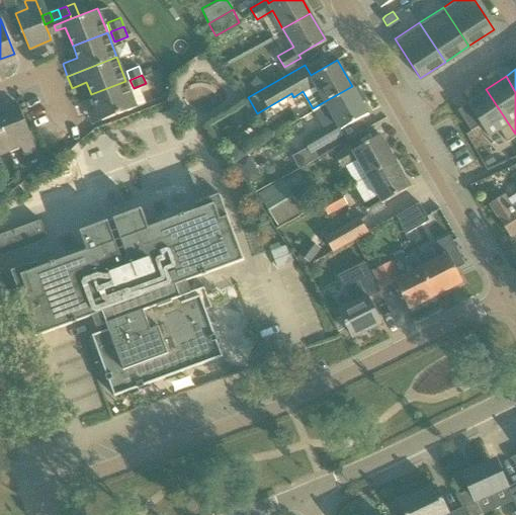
[(91,94),(95,106),(81,111),(86,124),(100,119),(100,118),(136,105),(125,81),(91,94)]
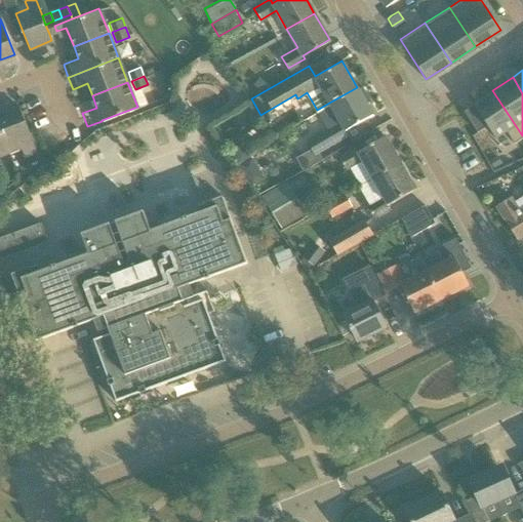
[(371,114),(357,87),(329,103),(340,122),(325,130),(325,129),(306,141),(313,152),(347,132),(345,129),(371,114)]
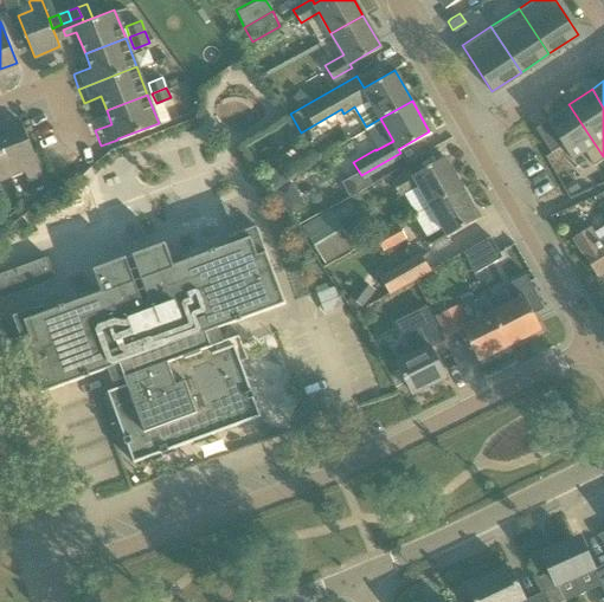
[(603,156),(569,104),(546,120),(561,143),(571,157),(584,150),(592,163),(603,156)]
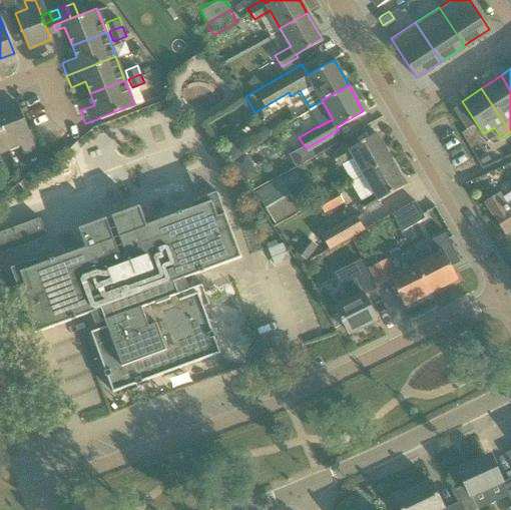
[(20,143),(22,151),(35,146),(18,103),(0,109),(0,127),(8,148),(20,143)]
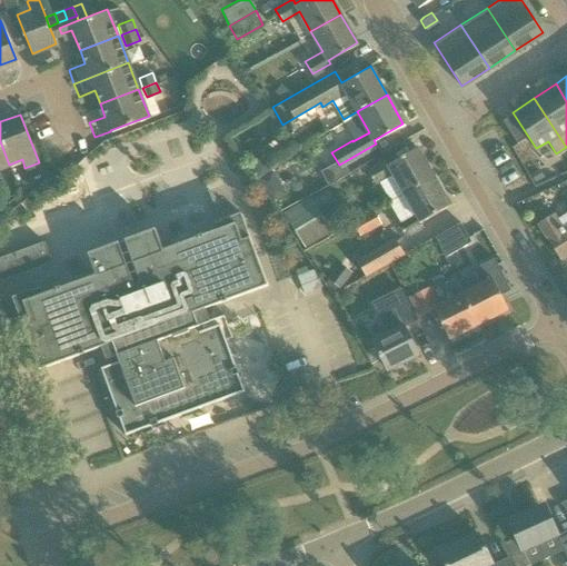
[(0,167),(9,165),(0,141),(0,167)]
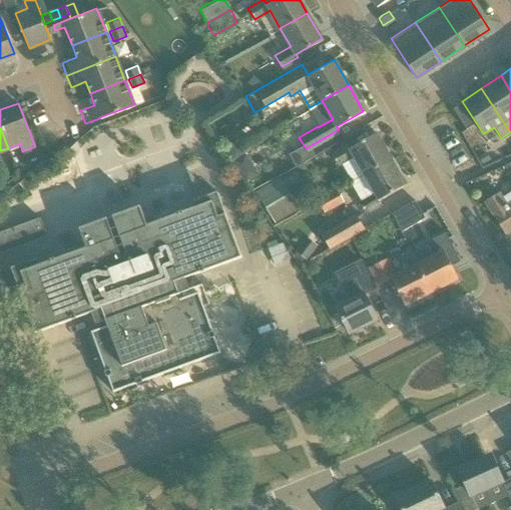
[(363,172),(390,157),(375,131),(349,146),(347,142),(331,151),(338,162),(353,154),(363,172)]
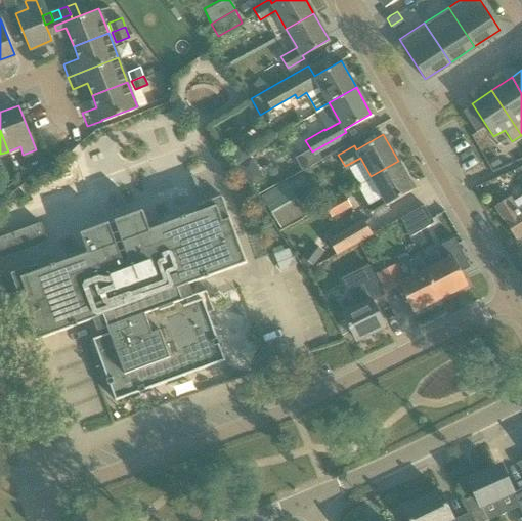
[(494,155),(485,161),(489,167),(498,162),(494,155)]
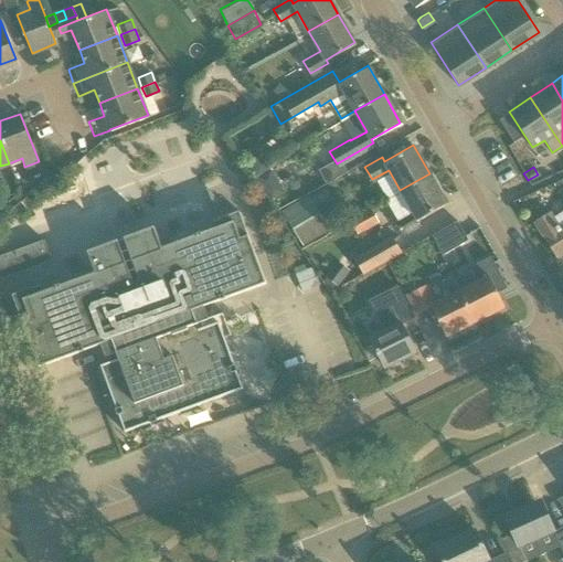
[(446,202),(429,173),(400,190),(411,210),(394,219),(401,232),(418,222),(416,219),(446,202)]
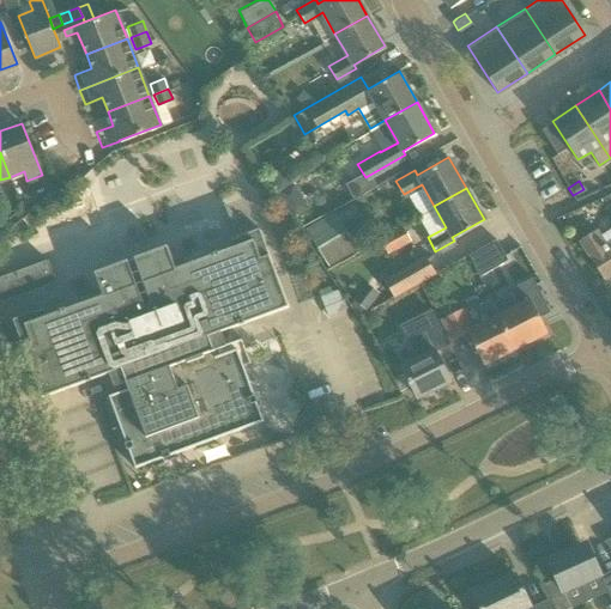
[(356,247),(333,209),(304,226),(327,265),(356,247)]
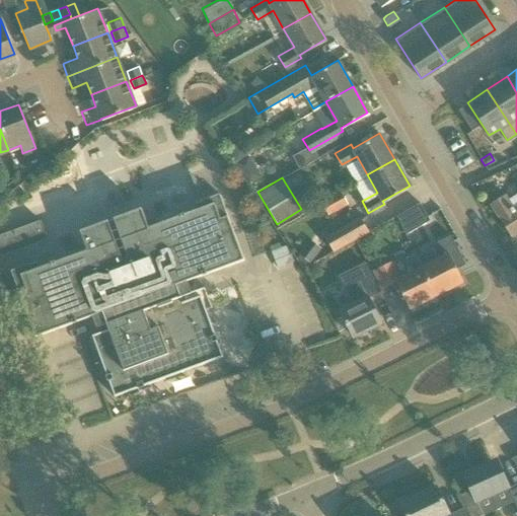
[(340,190),(321,201),(327,213),(347,203),(340,190)]
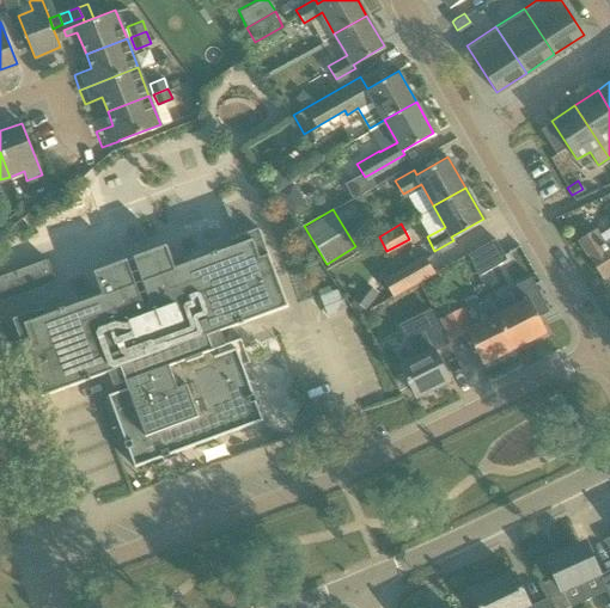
[(609,240),(605,244),(595,227),(577,238),(602,278),(609,272),(609,240)]
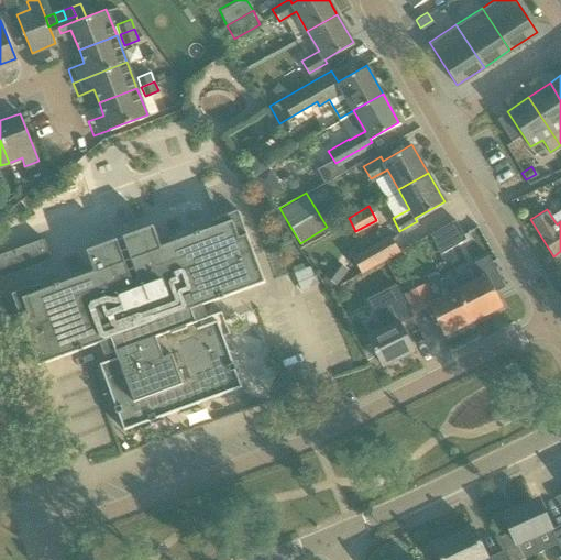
[(13,299),(37,364),(110,337),(117,355),(98,362),(123,428),(240,385),(213,313),(189,321),(184,309),(263,281),(240,216),(160,245),(152,224),(122,235),(124,241),(118,243),(116,238),(86,249),(94,270),(13,299)]
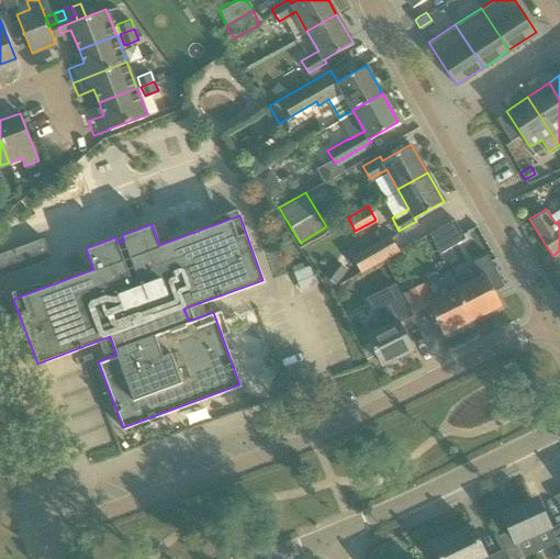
[(454,217),(428,232),(439,252),(465,237),(454,217)]
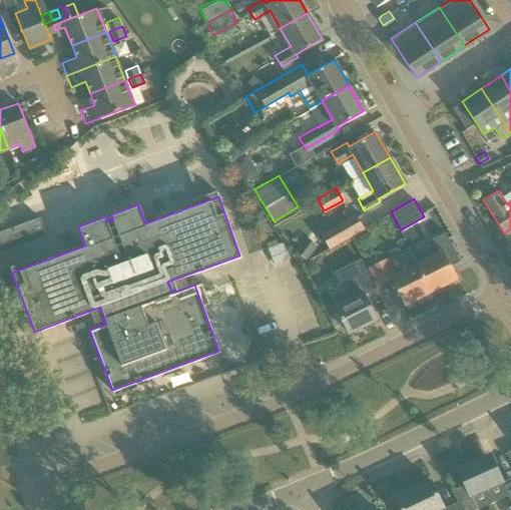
[(329,247),(334,244),(349,236),(364,228),(356,213),(321,232),(329,247)]
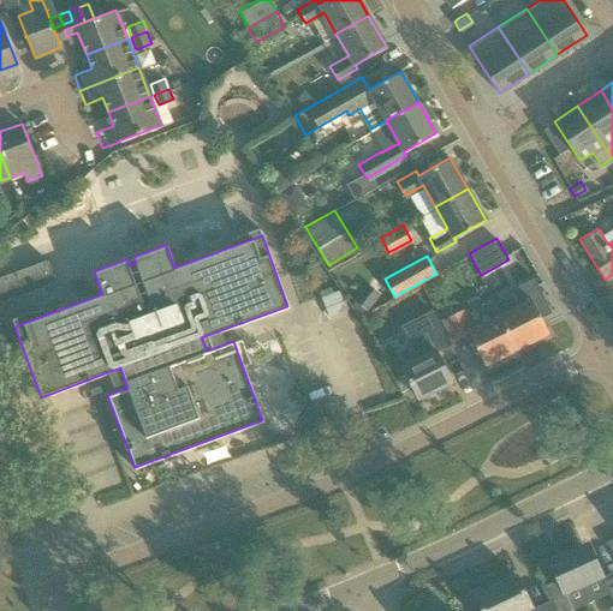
[(17,269),(25,292),(54,281),(47,258),(17,269)]
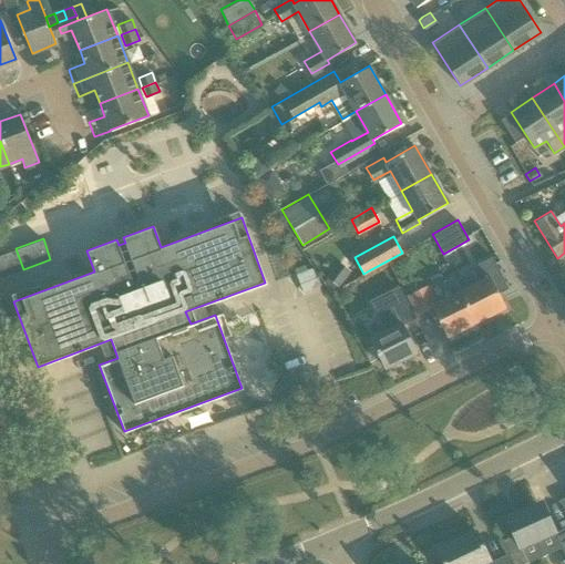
[(8,275),(23,269),(16,248),(1,254),(8,275)]
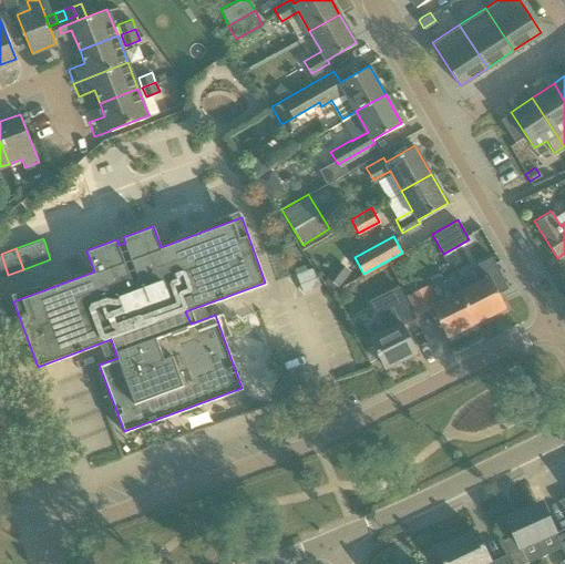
[(505,307),(491,278),(490,276),(481,260),(466,269),(474,284),(461,290),(476,321),(505,307)]
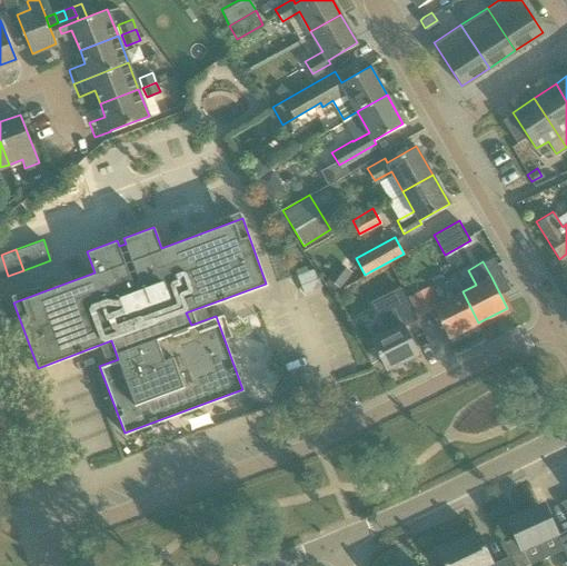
[(417,316),(434,308),(448,337),(478,323),(463,291),(441,303),(431,285),(407,297),(417,316)]
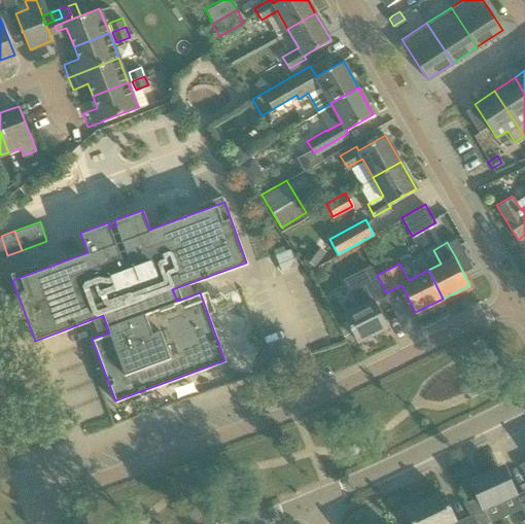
[(345,314),(357,341),(386,326),(373,300),(384,294),(370,267),(343,280),(357,308),(345,314)]
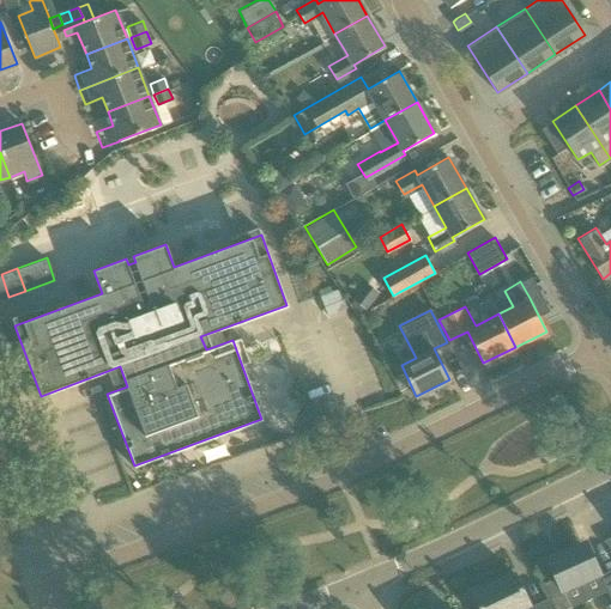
[(356,315),(328,322),(334,345),(361,339),(356,315)]
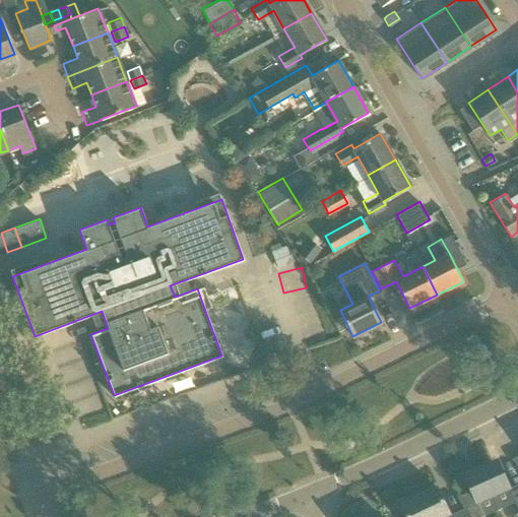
[(311,299),(297,303),(302,322),(317,318),(311,299)]
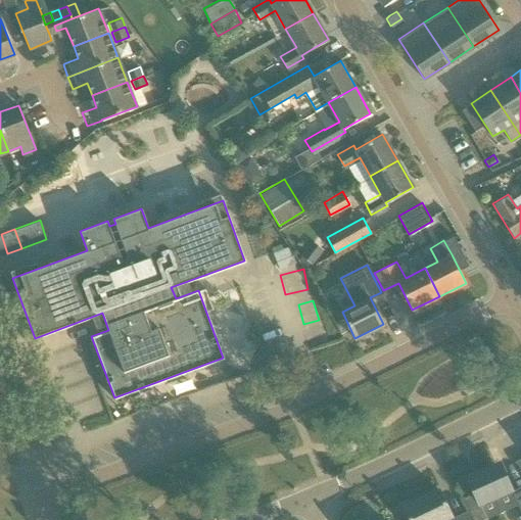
[(520,493),(515,498),(504,473),(500,474),(494,464),(466,476),(473,491),(463,495),(473,519),(477,519),(517,503),(520,513),(520,493)]
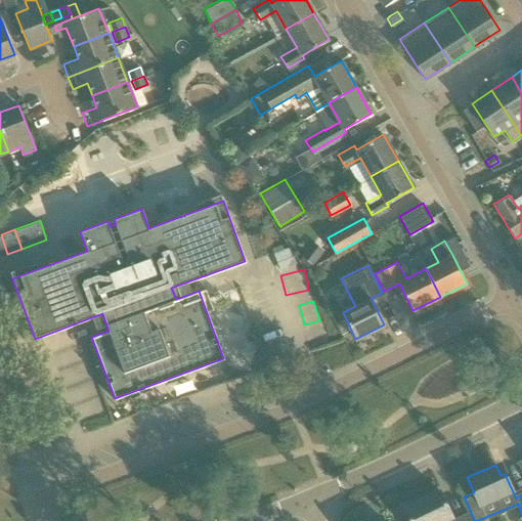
[(454,520),(440,489),(429,494),(421,498),(419,500),(416,496),(406,501),(407,505),(403,507),(410,520),(454,520)]
